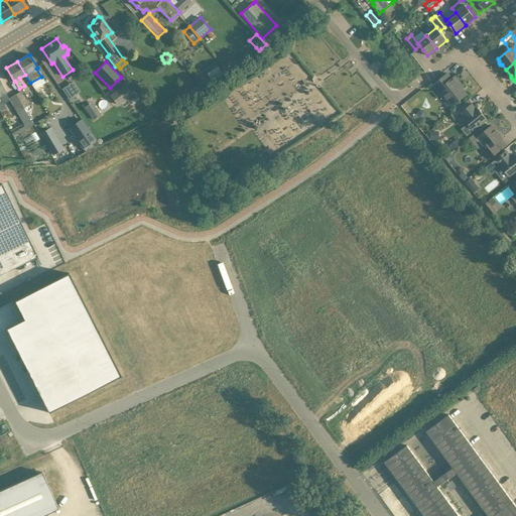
[(218,66),(208,73),(214,82),(224,74),(218,66)]
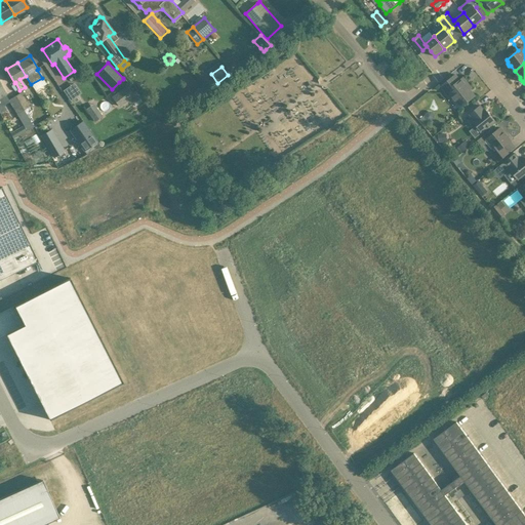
[(451,95),(460,108),(475,95),(467,85),(468,83),(463,78),(459,80),(455,75),(440,86),(449,97),(451,95)]
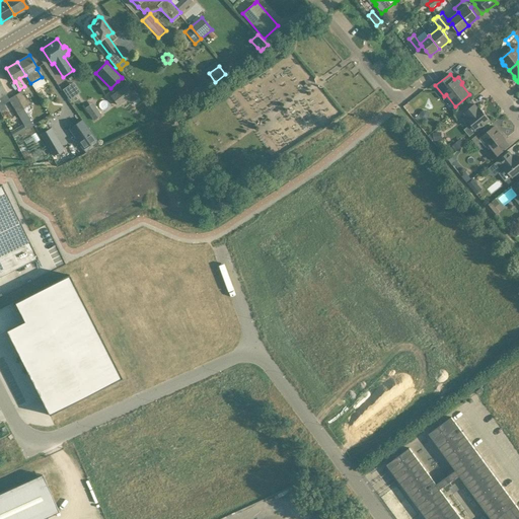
[(0,112),(6,108),(3,104),(9,101),(5,94),(6,94),(1,84),(2,84),(0,81),(0,112)]
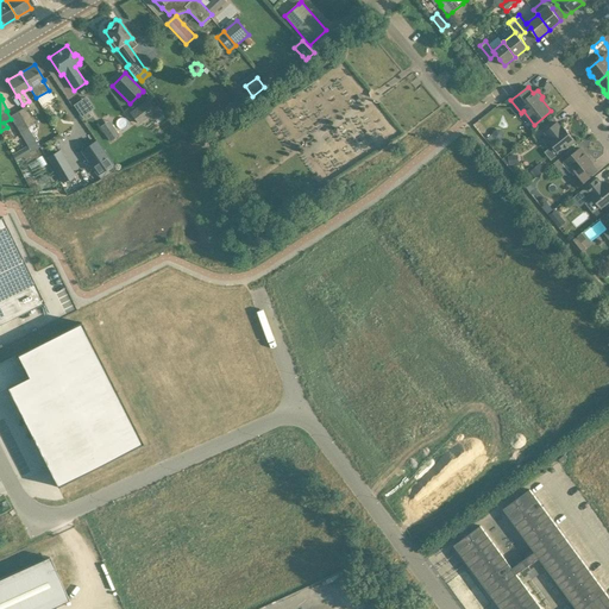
[(81,115),(94,107),(86,95),(74,104),(81,115)]
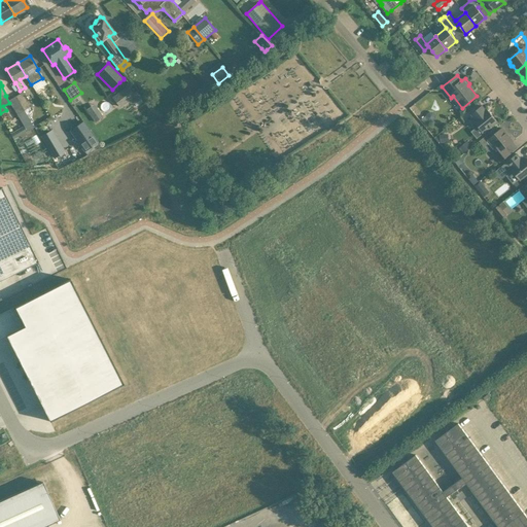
[(113,97),(120,107),(134,97),(127,88),(113,97)]
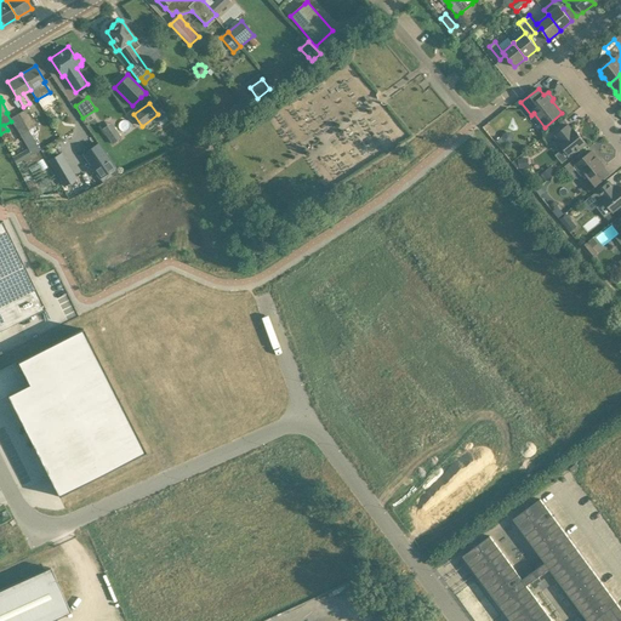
[(28,108),(17,114),(38,151),(39,149),(28,131),(38,125),(28,108)]
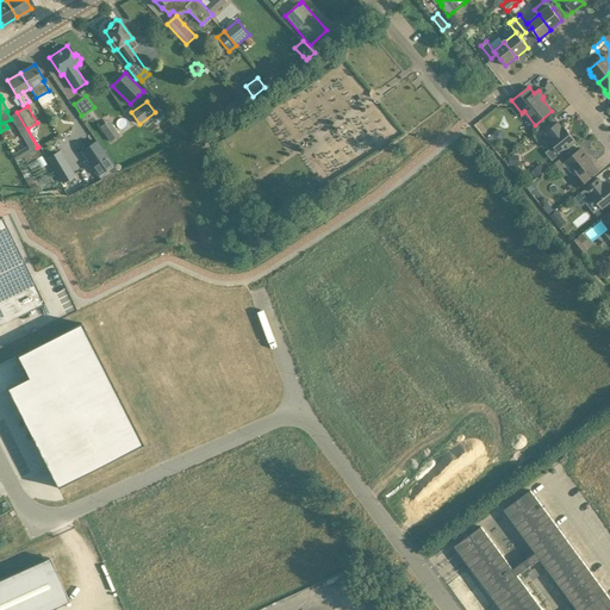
[(10,116),(31,151),(37,148),(17,112),(10,116)]
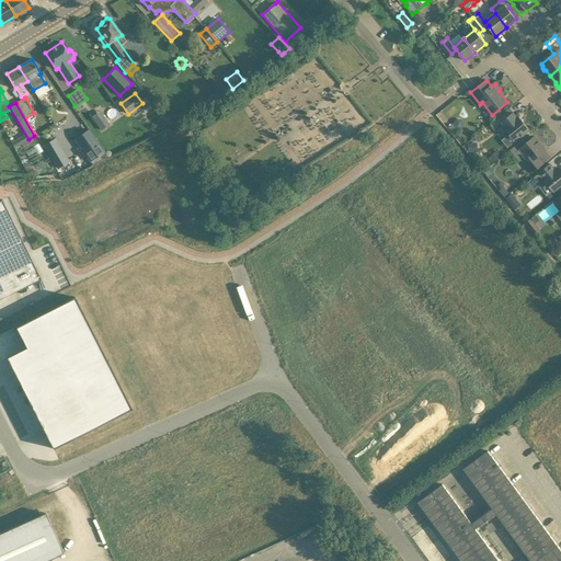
[(100,111),(91,117),(101,130),(110,125),(100,111)]
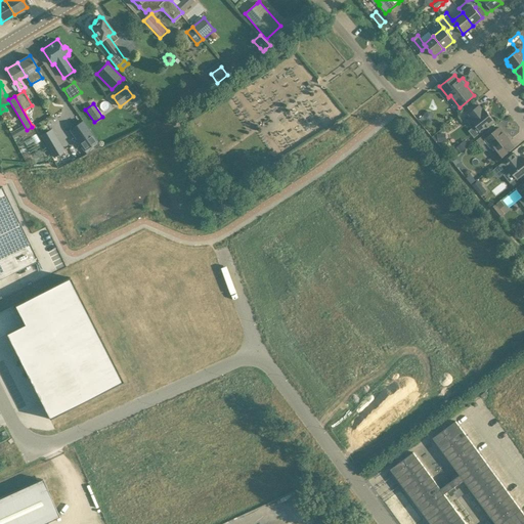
[(483,110),(479,105),(469,114),(473,119),(483,131),(494,122),(484,108),(483,110)]
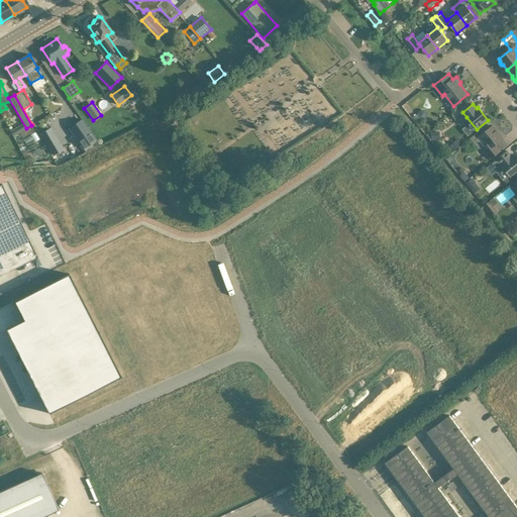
[(100,145),(82,120),(70,128),(86,151),(100,145)]
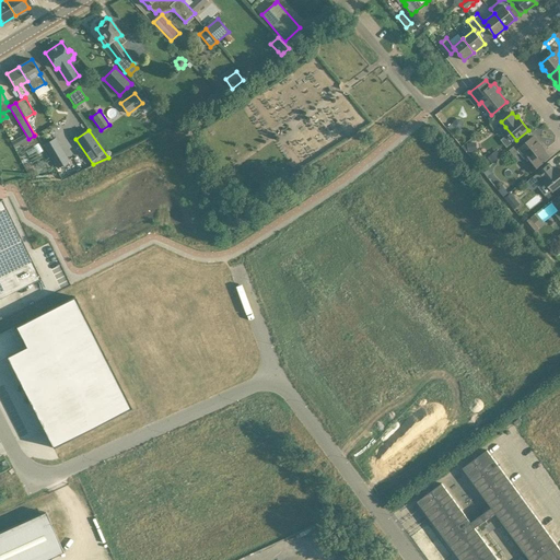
[(28,140),(24,133),(11,142),(14,148),(28,140)]
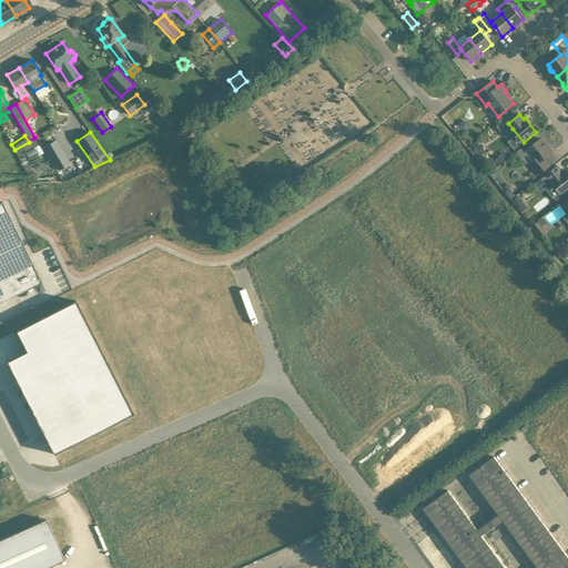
[(550,165),(545,159),(553,152),(541,139),(527,150),(524,145),(516,152),(525,163),(529,163),(539,175),(550,165)]
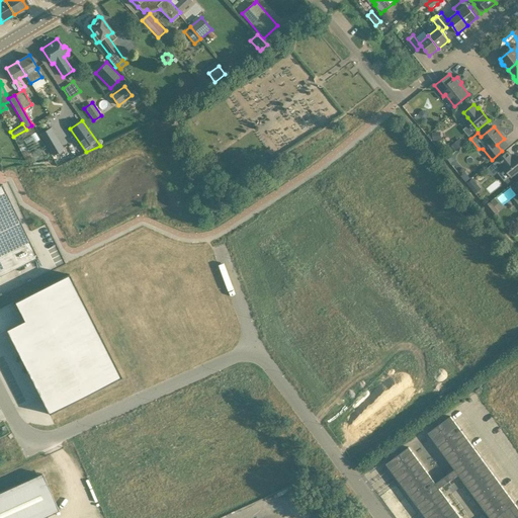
[(54,136),(50,128),(40,134),(45,141),(54,136)]
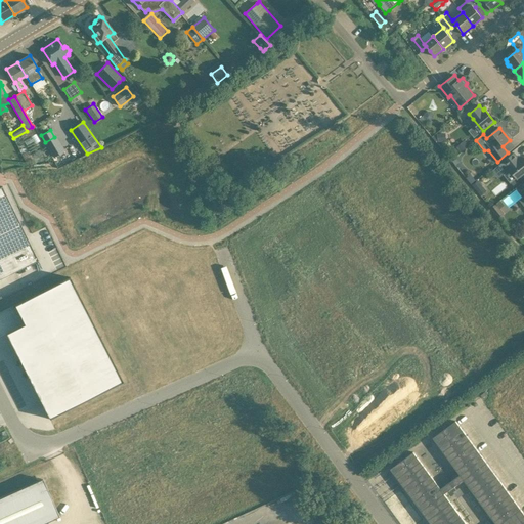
[(439,142),(447,140),(446,133),(437,134),(439,142)]
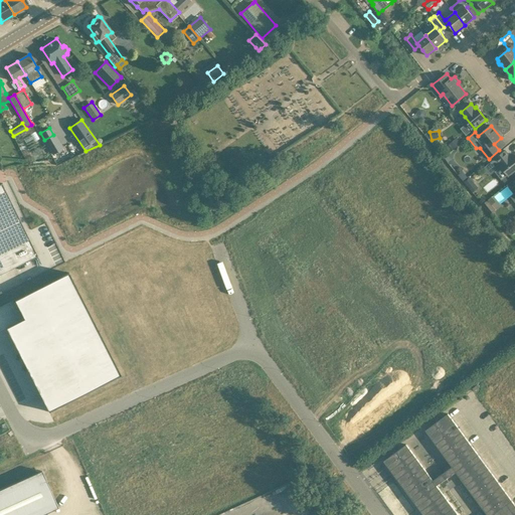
[(61,148),(58,144),(50,149),(52,154),(61,148)]
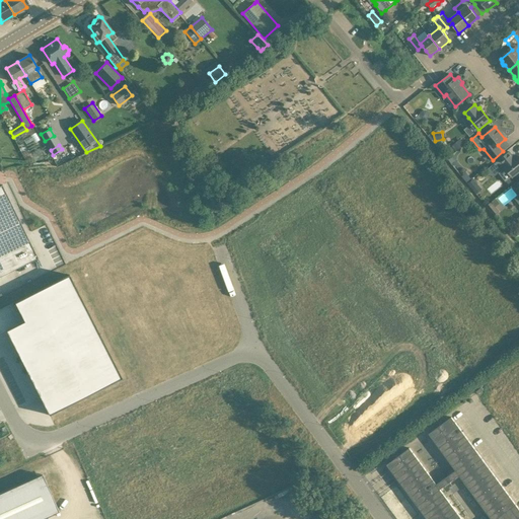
[(509,151),(499,160),(505,168),(499,173),(505,181),(506,181),(511,177),(512,176),(513,177),(518,171),(518,156),(515,159),(509,151)]
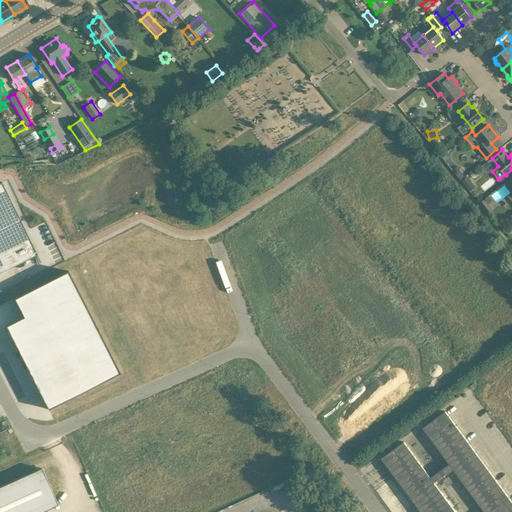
[(504,175),(499,179),(502,183),(507,179),(504,175)]
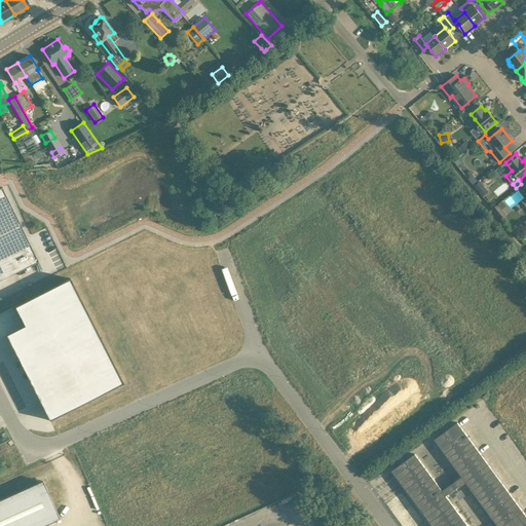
[(482,184),(480,181),(474,185),(478,190),(482,188),(482,184)]
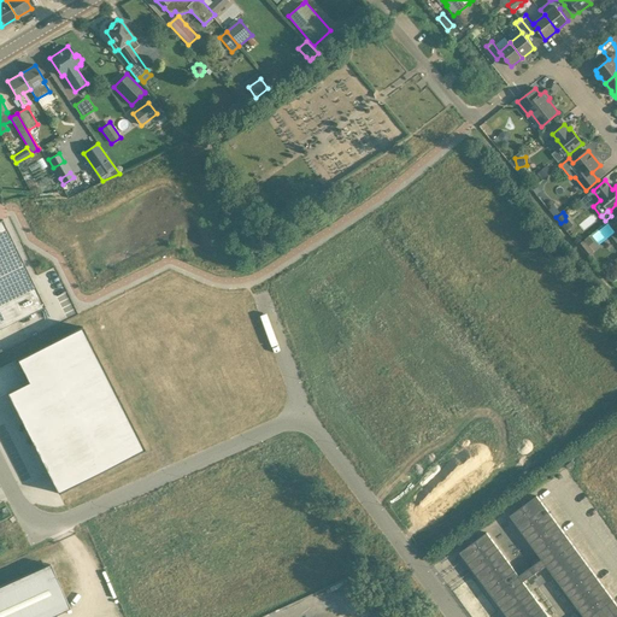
[(0,329),(46,307),(3,219),(0,221),(0,329)]
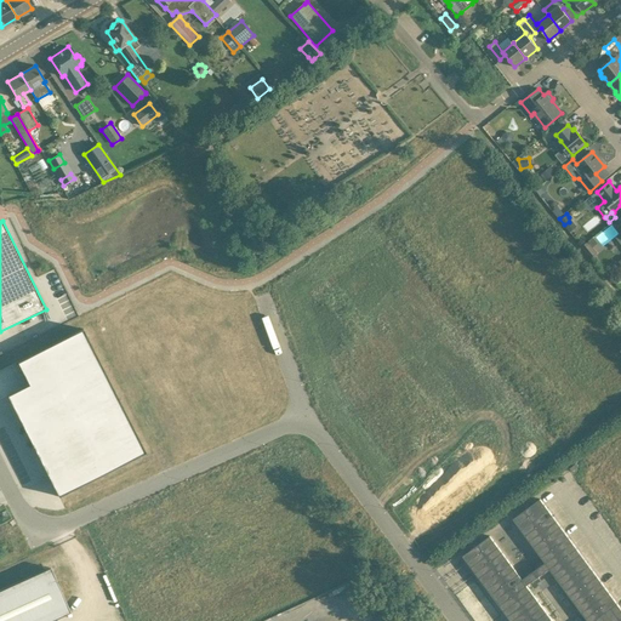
[(588,241),(582,246),(581,248),(591,258),(597,252),(593,248),(588,241)]
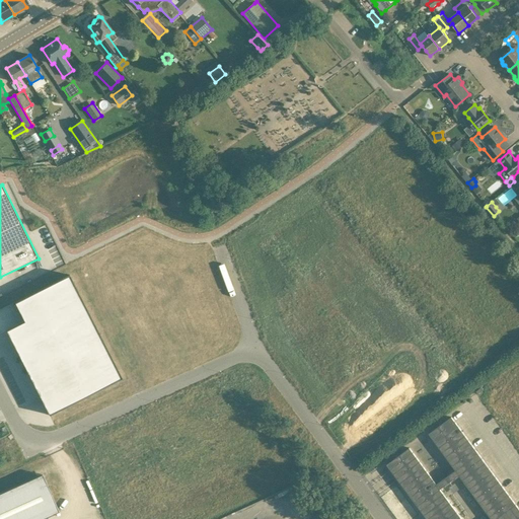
[(24,321),(6,330),(49,415),(50,415),(122,378),(69,275),(14,302),(24,321)]
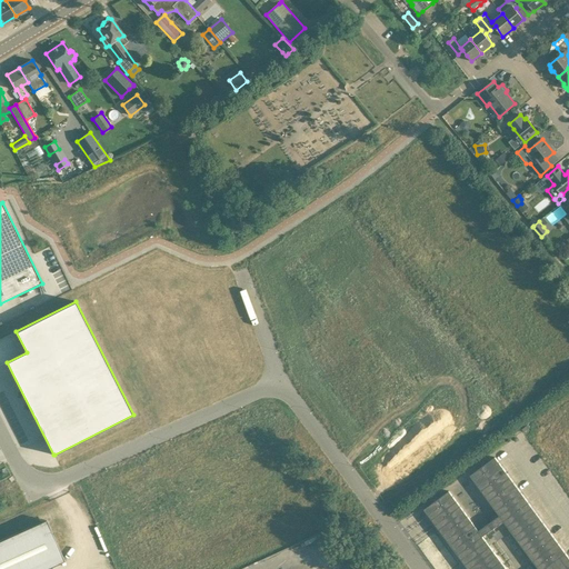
[(217,387),(203,391),(207,400),(220,397),(217,387)]
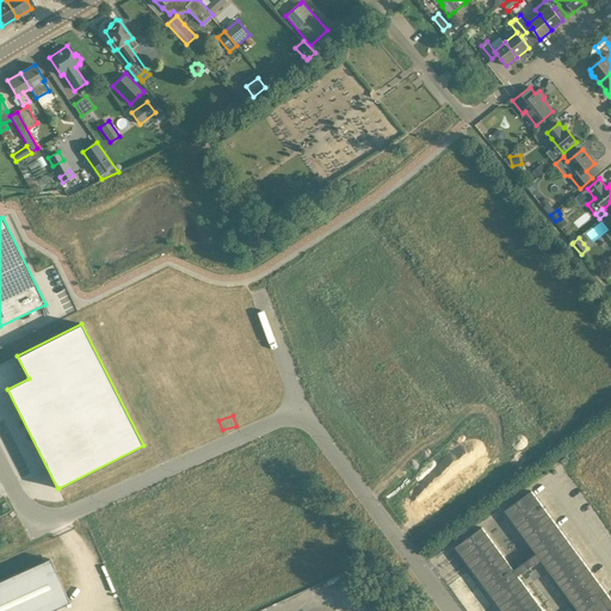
[(503,610),(610,610),(610,599),(531,492),(505,511),(537,555),(514,571),(482,528),(456,548),(503,610)]
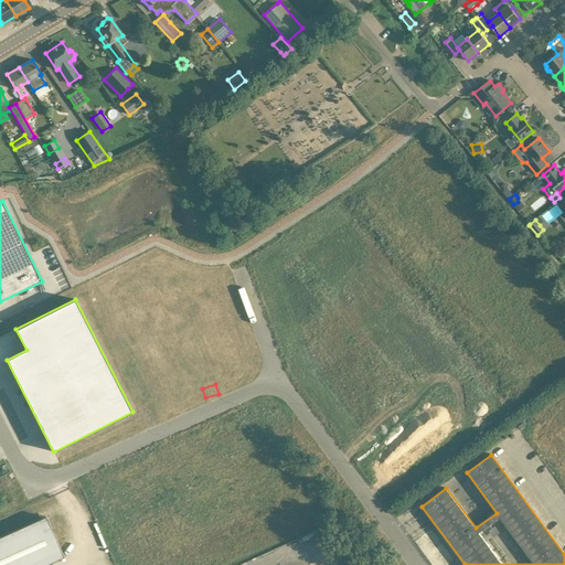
[(45,516),(0,536),(0,564),(45,564),(64,557),(45,516)]
